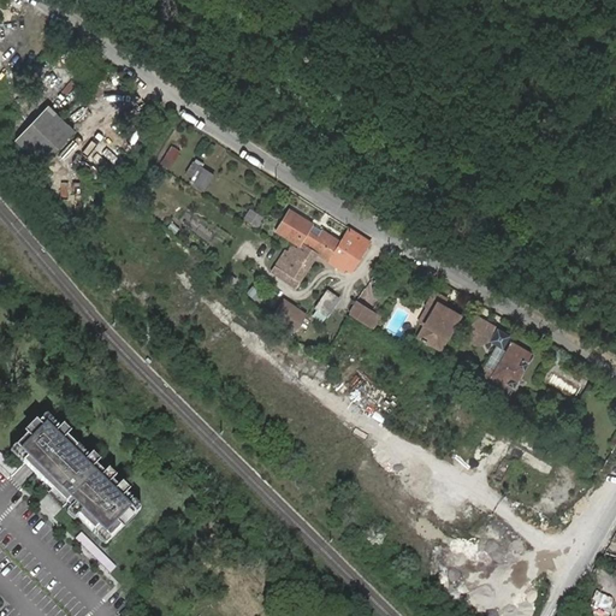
[(17,137),(29,149),(60,117),(49,106),(17,137)]
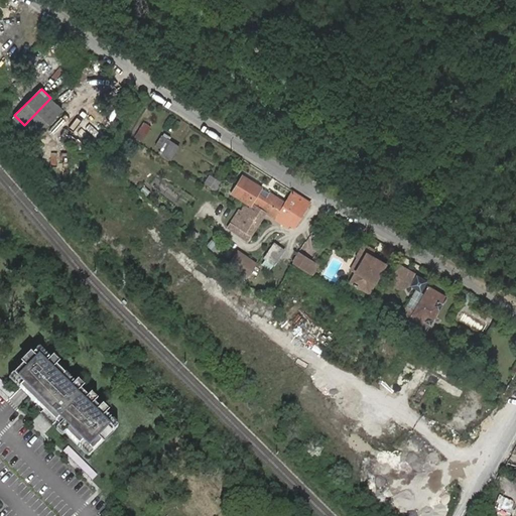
[(50,98),(24,125),(34,136),(61,109),(50,98)]
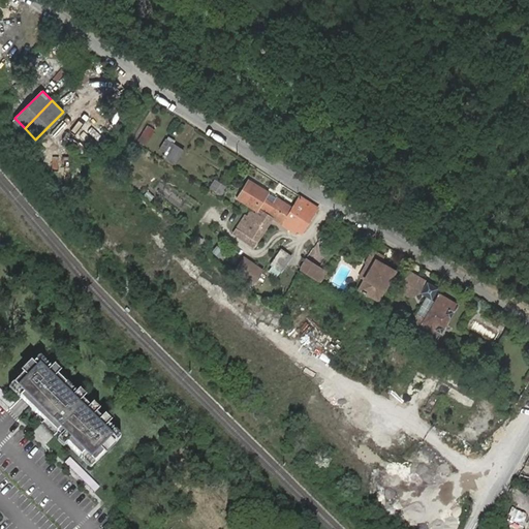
[(155,117),(150,125),(156,129),(161,121),(155,117)]
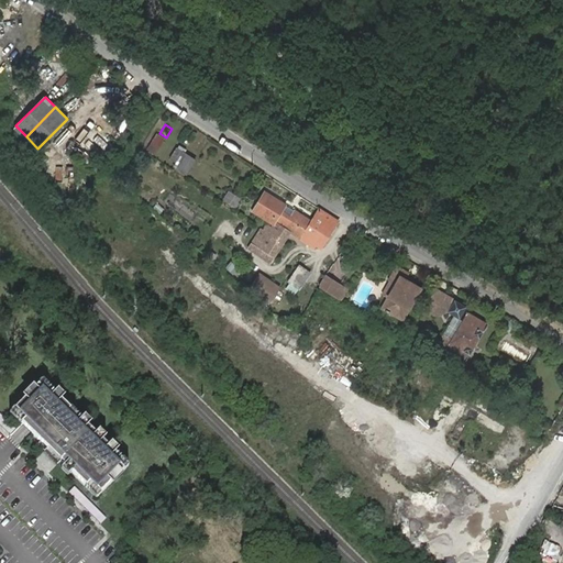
[(166,138),(159,133),(157,132),(146,148),(155,154),(166,138)]
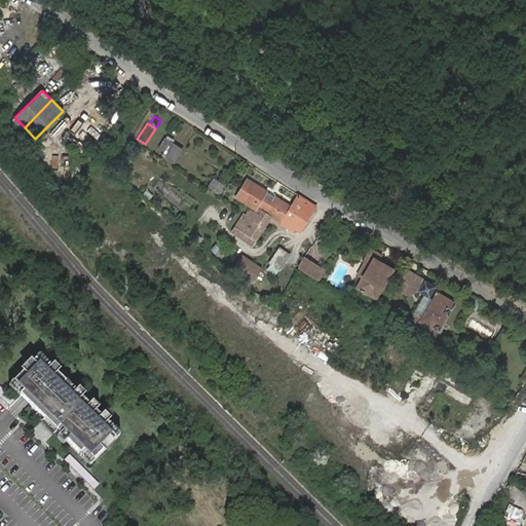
[(183,149),(173,142),(163,156),(174,163),(183,149)]
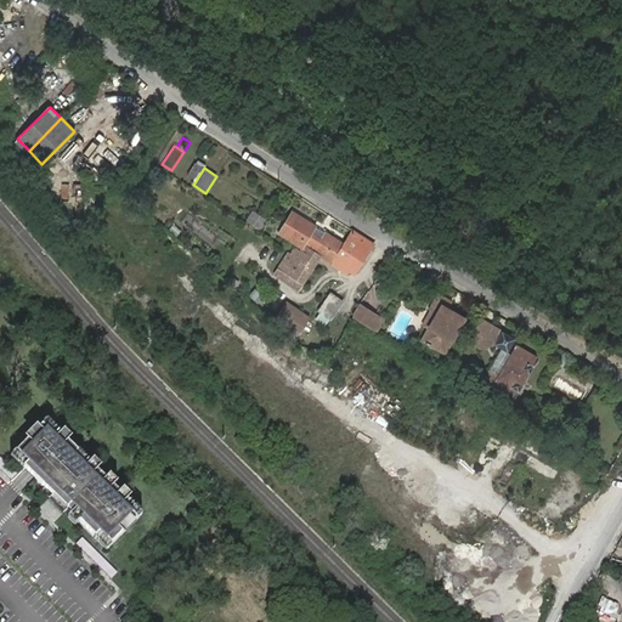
[(168,173),(162,169),(154,181),(160,185),(168,173)]
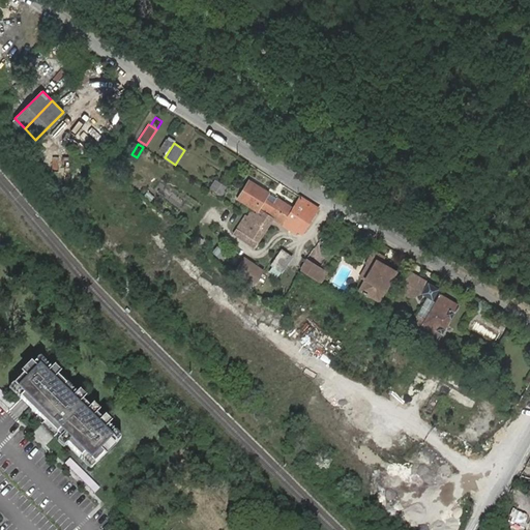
[(226,186),(214,179),(211,184),(223,193),(226,186)]
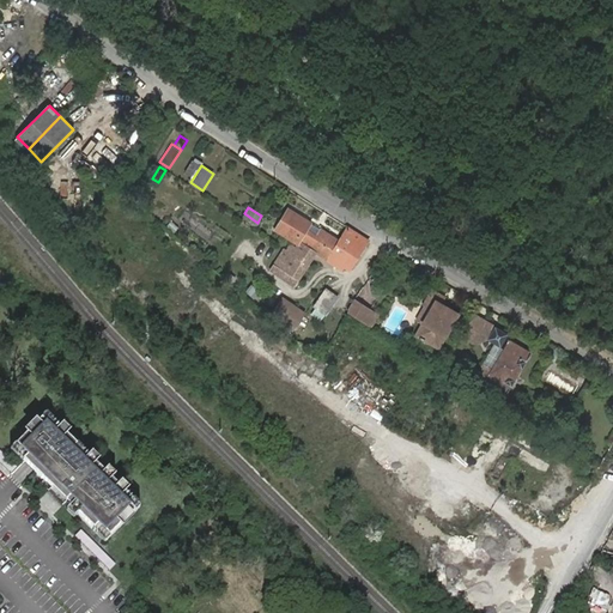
[(327,259),(339,240),(321,229),(317,234),(305,226),(308,219),(289,207),(275,228),(299,242),(317,254),(327,259)]
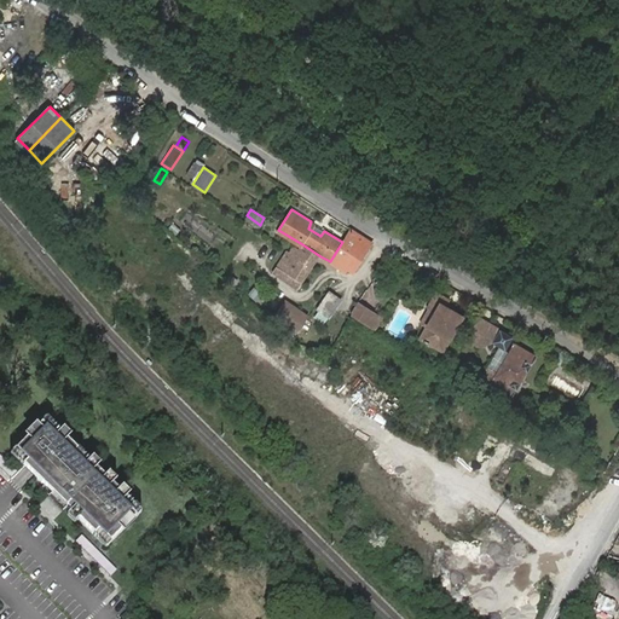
[(320,236),(324,231),(311,221),(308,229),(320,236)]
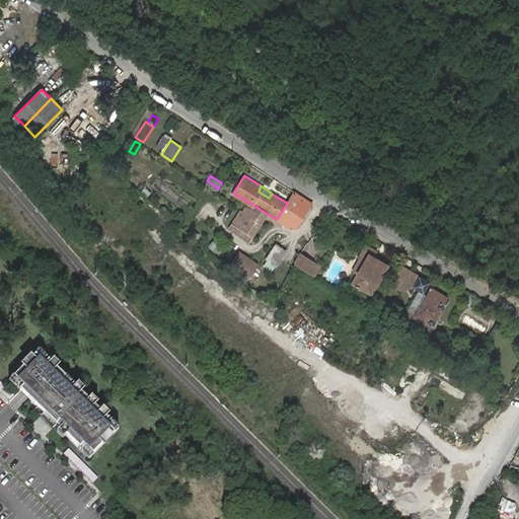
[(312,202),(294,190),(287,203),(277,219),(289,227),(290,226),(295,229),(312,202)]
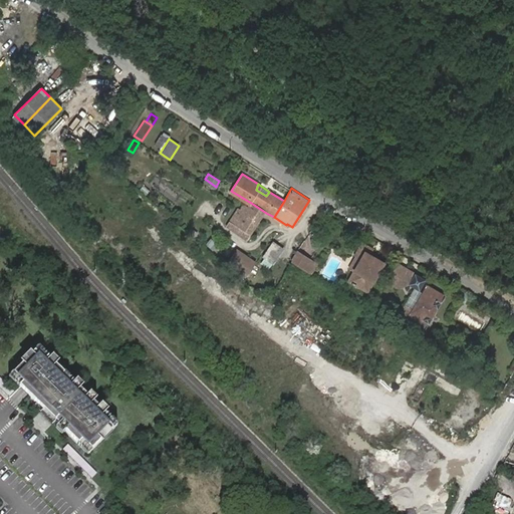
[(264,215),(266,213),(251,203),(249,206),(246,211),(241,208),(240,210),(238,209),(227,226),(236,233),(239,229),(242,231),(239,235),(246,239),(264,215)]
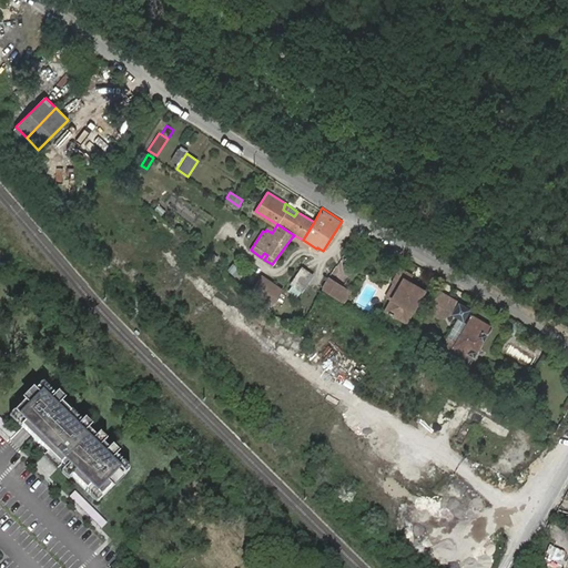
[(296,280),(307,287),(312,281),(301,273),(296,280)]
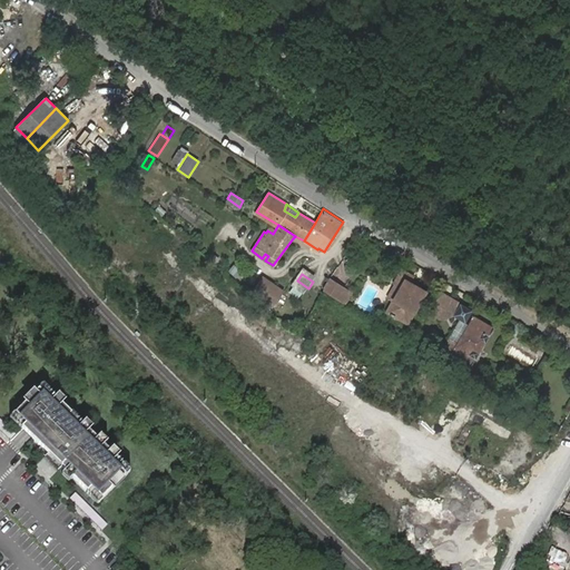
[(402,293),(393,306),(387,316),(405,326),(424,295),(409,285),(412,279),(404,275),(396,288),(402,293)]
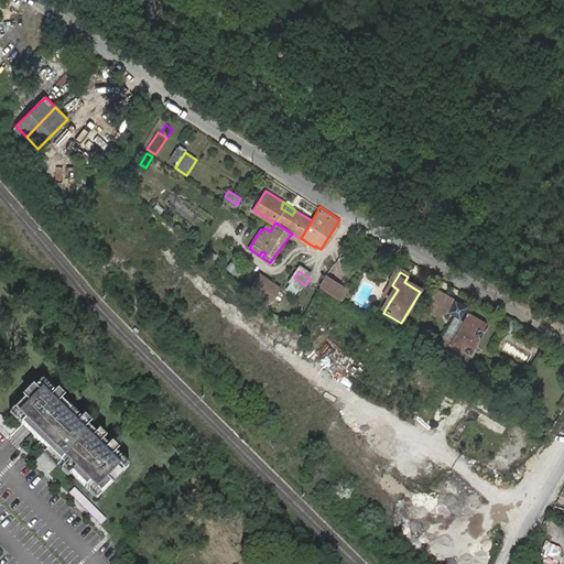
[(338,285),(339,283),(325,273),(318,283),(320,283),(317,286),(339,300),(345,291),(338,285)]
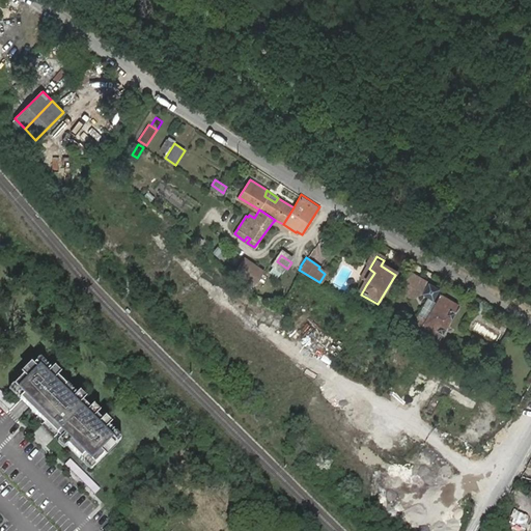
[(239,271),(253,281),(259,272),(245,261),(239,271)]
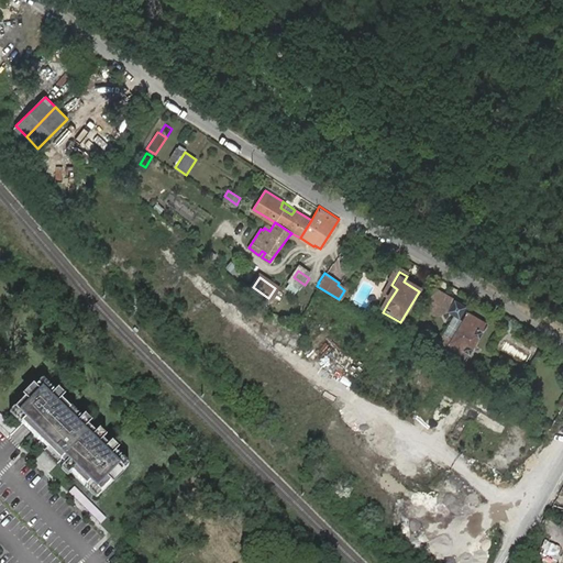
[(299,294),(305,285),(294,277),(287,286),(299,294)]
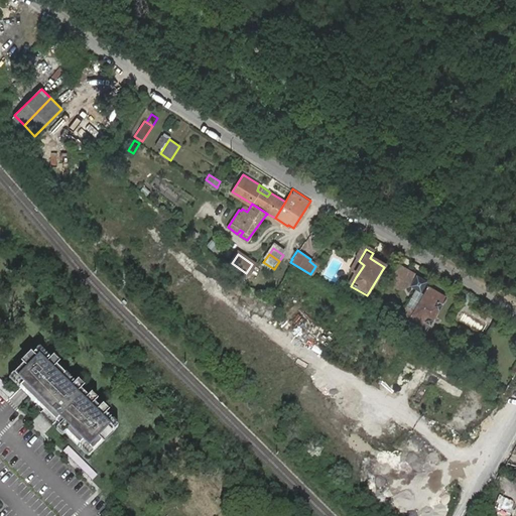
[(351,274),(356,277),(364,265),(359,261),(351,274)]
